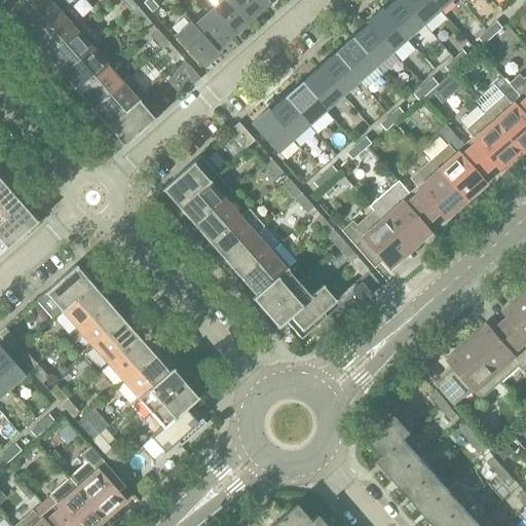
[(0,5),(14,23),(39,0),(1,0),(0,1),(0,5)]
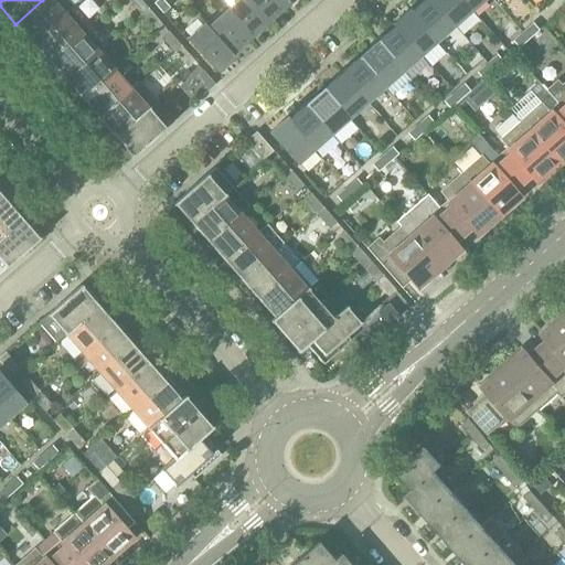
[(66,0),(42,0),(16,24),(32,43),(73,7),(66,0)]
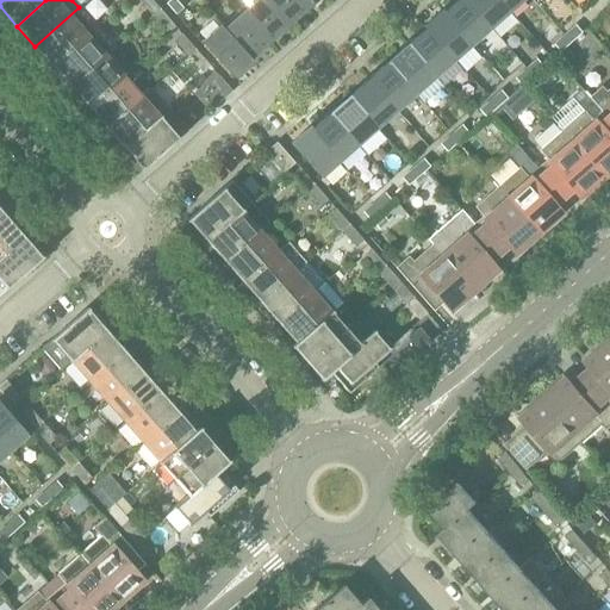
[(142,0),(139,2),(153,16),(160,8),(151,0),(142,0)]
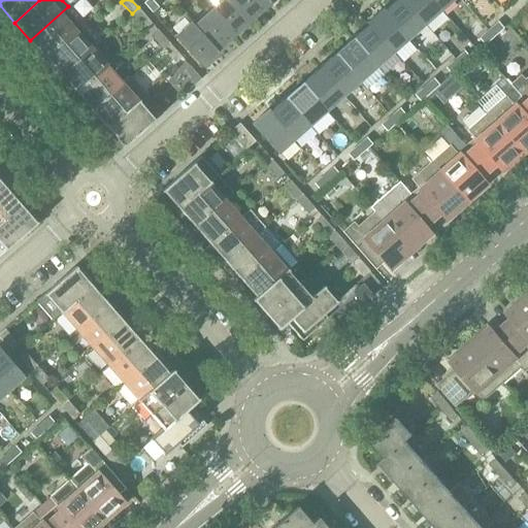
[(153,0),(146,0),(144,2),(153,12),(159,6),(153,0)]
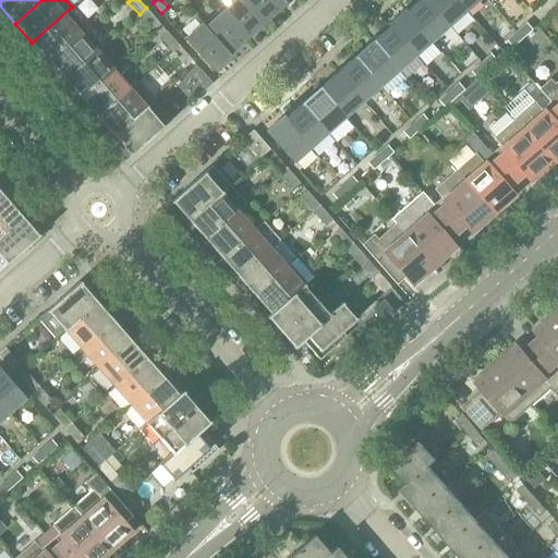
[(241,0),(237,0),(222,13),(244,38),(262,23),(241,0)]
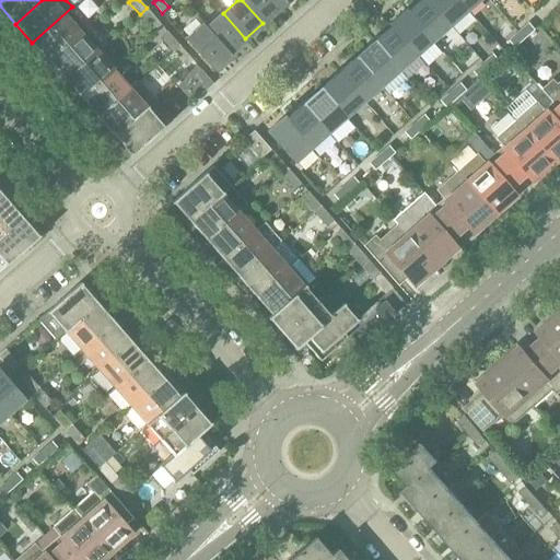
[(242,0),(263,23),(281,8),(273,0),(242,0)]
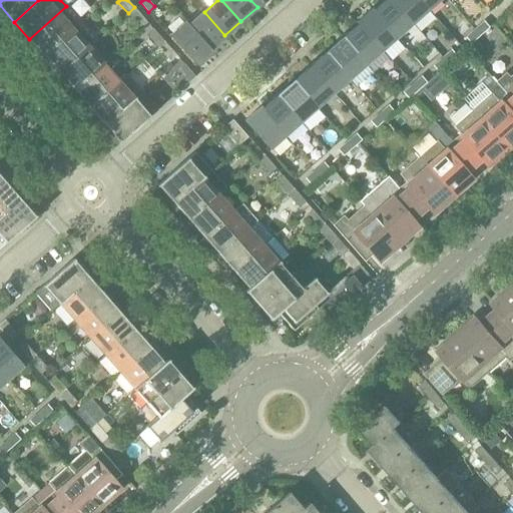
[(391,0),(386,0),(374,11),(373,12),(396,38),(412,24),(391,0)]
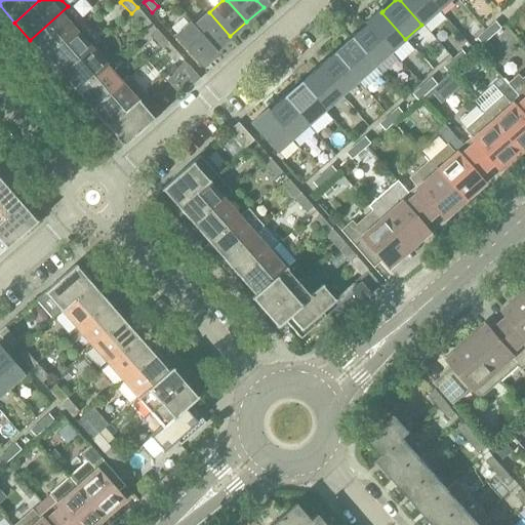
[(400,0),(421,25),(438,10),(429,0),(400,0)]
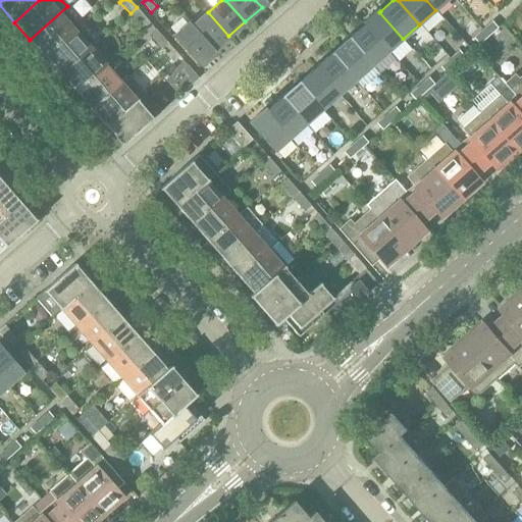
[(426,0),(435,10),(447,0),(426,0)]
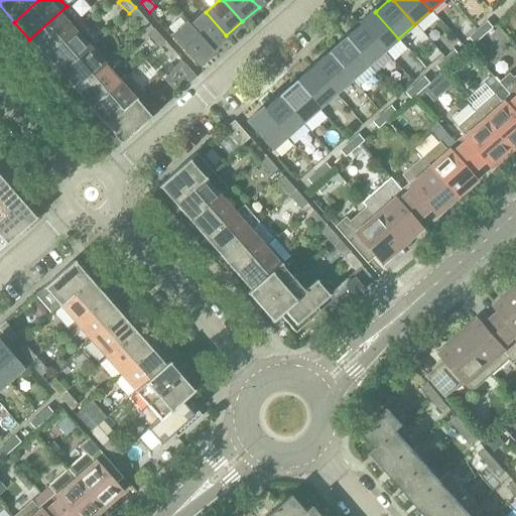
[(67,6),(29,39),(44,56),(83,23),(67,6)]
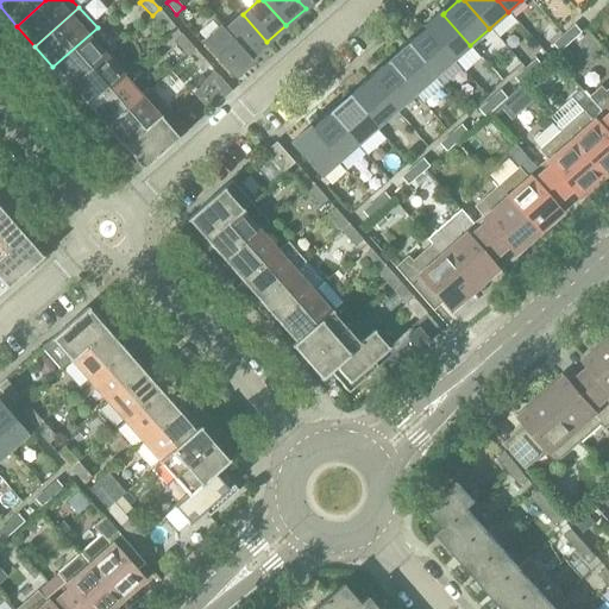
[(171,23),(159,8),(152,16),(163,30),(171,23)]
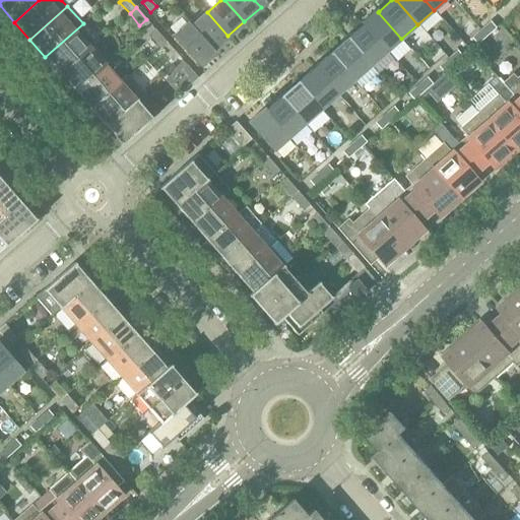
[(377,9),(361,22),(363,25),(364,24),(387,51),(396,61),(410,50),(401,39),(378,12),(379,11),(377,9)]
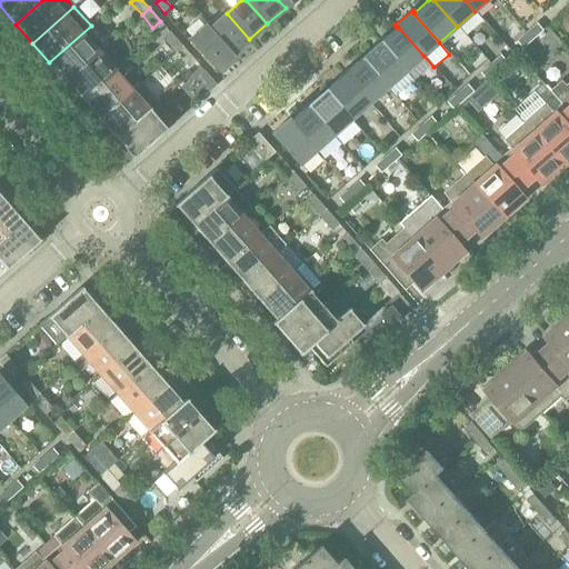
[(232,55),(249,39),(227,13),(210,28),(209,29),(231,56),(232,55)]
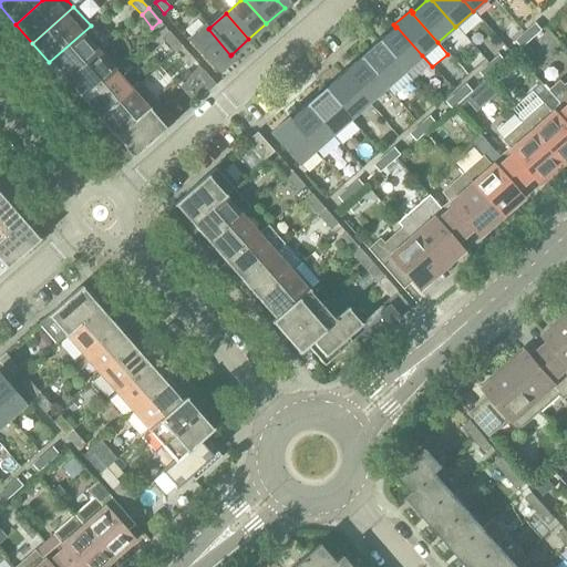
[(208,29),(209,28),(206,24),(188,40),(217,72),(234,57),(232,54),(230,55),(208,29)]
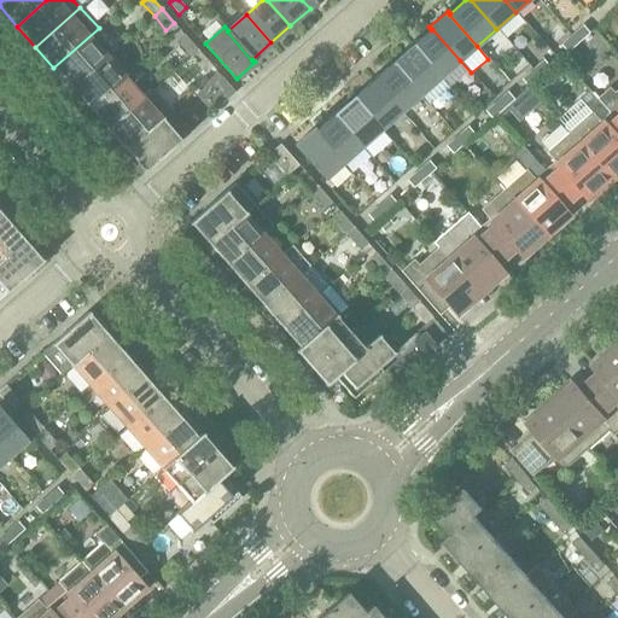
[(583,27),(572,36),(578,44),(589,34),(583,27)]
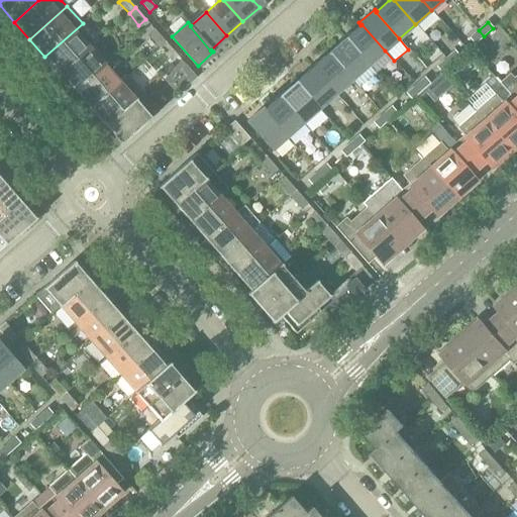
[(44,57),(60,74),(90,47),(97,42),(98,41),(83,23),(44,57)]
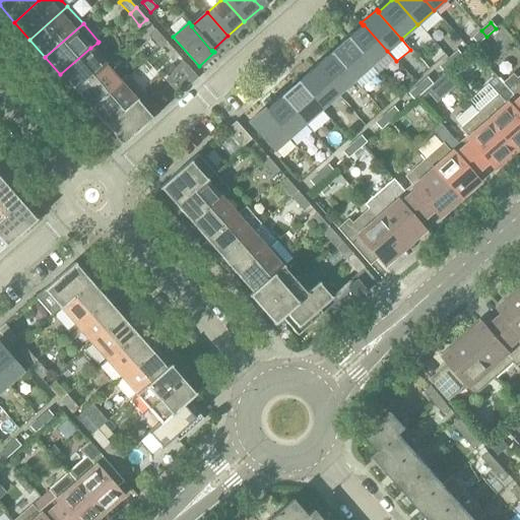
[(364,24),(363,25),(347,39),(371,65),(387,51),(364,24)]
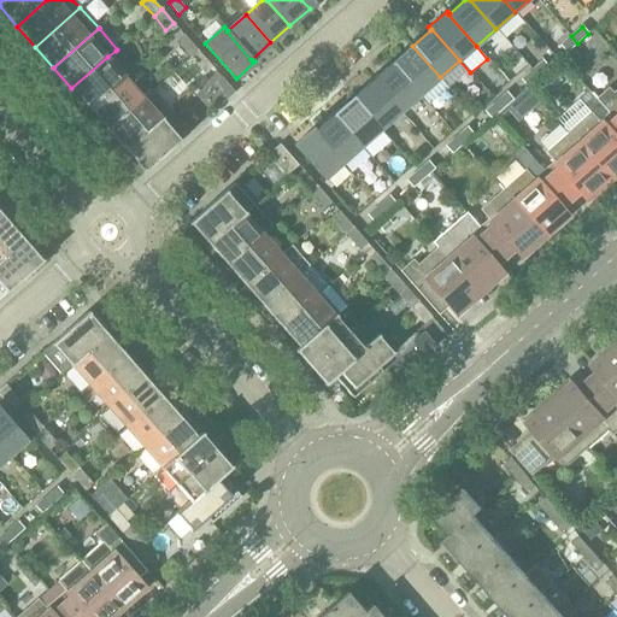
[(178,43),(191,57),(198,51),(186,36),(178,43)]
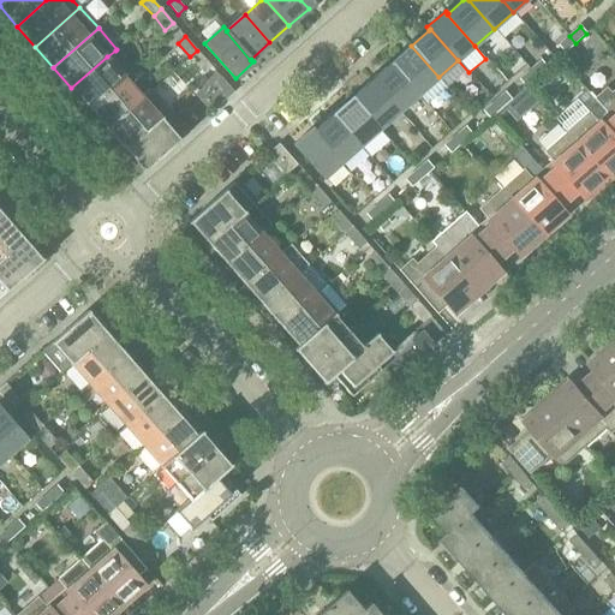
[(565,53),(575,43),(569,36),(559,46),(565,53)]
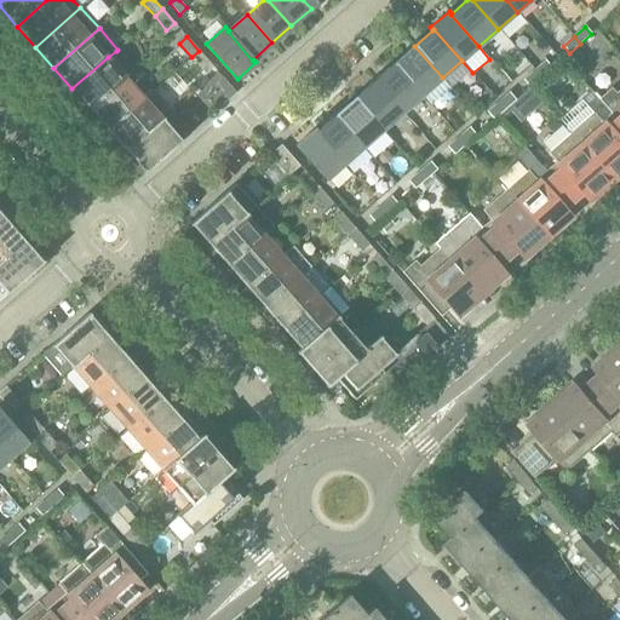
[(423,96),(442,78),(414,46),(395,63),(423,96)]
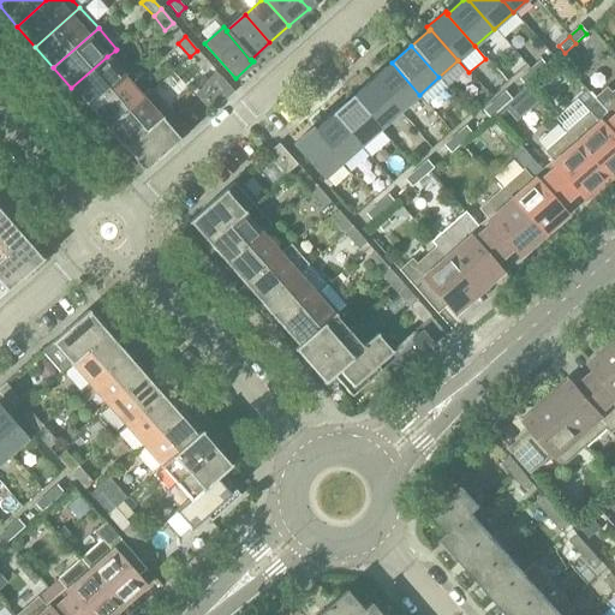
[(89,108),(125,77),(132,71),(115,51),(107,57),(71,88),(89,108)]
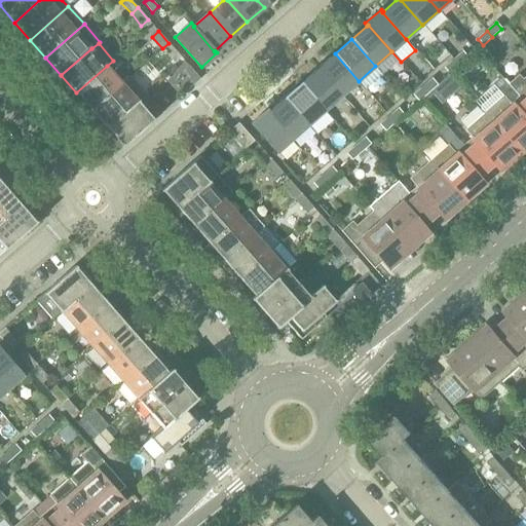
[(179,54),(168,43),(162,48),(173,61),(179,54)]
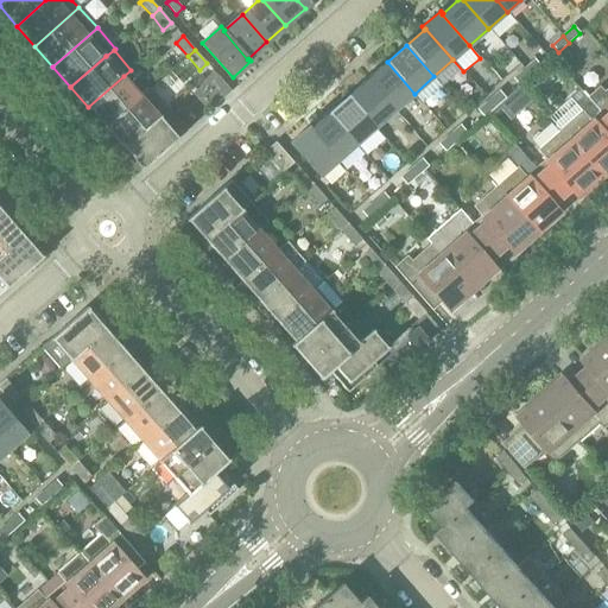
[(564,50),(555,57),(568,71),(576,64),(564,50)]
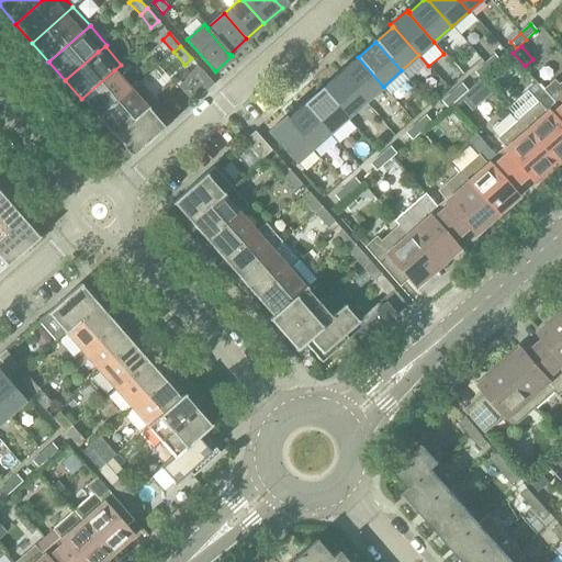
[(491,70),(501,62),(494,55),(484,64),(491,70)]
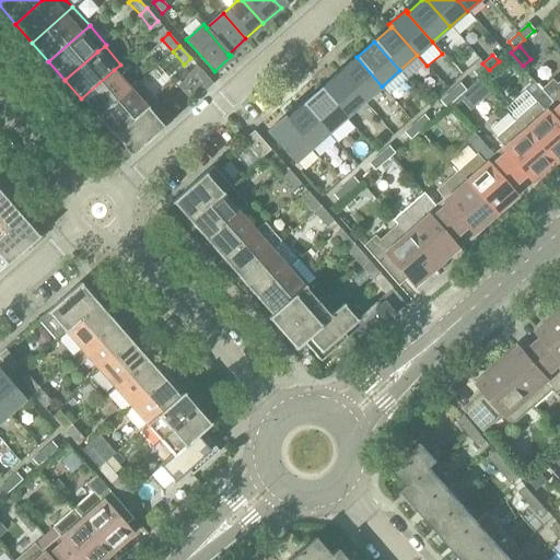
[(357,57),(338,73),(363,102),(382,86),(357,57)]
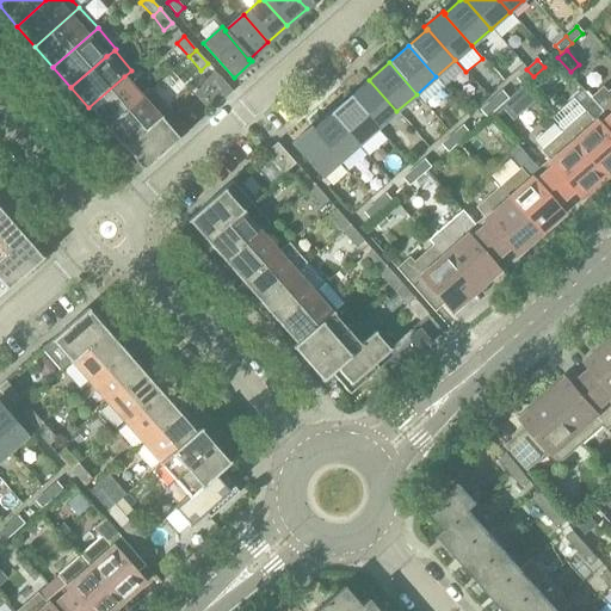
[(523,86),(534,76),(526,69),(516,79),(523,86)]
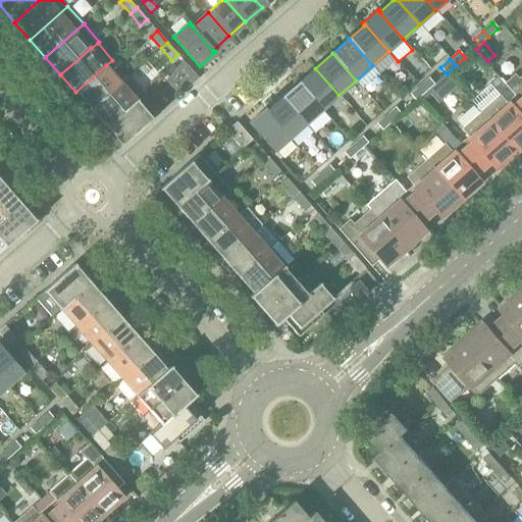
[(106,65),(75,92),(91,109),(121,83),(106,65)]
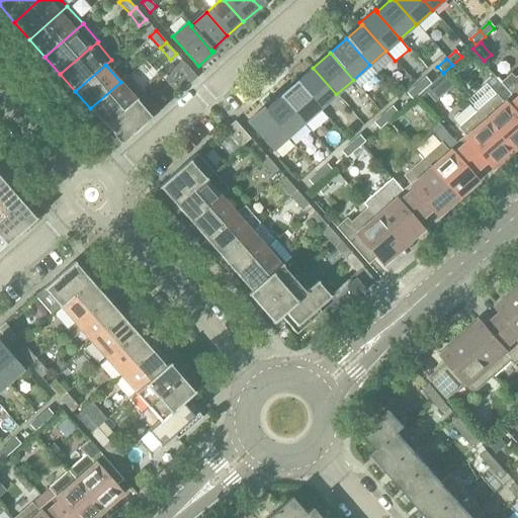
[(197,78),(187,66),(181,72),(191,84),(197,78)]
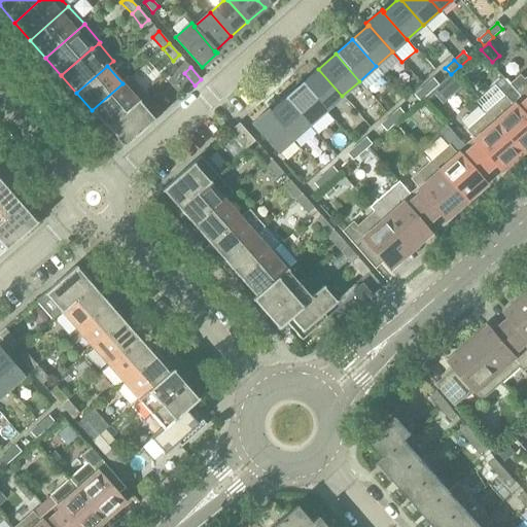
[(325,110),(342,96),(318,69),(302,83),(325,110)]
